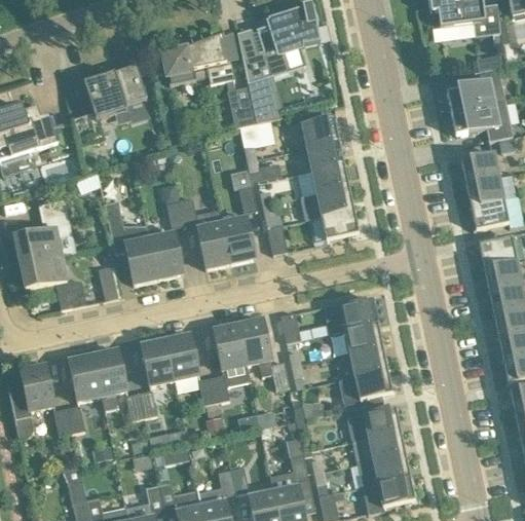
[(427,0),(429,12),(437,11),(439,28),(472,23),(474,36),(492,34),(499,33),(496,3),(482,4),(482,0),(427,0)]
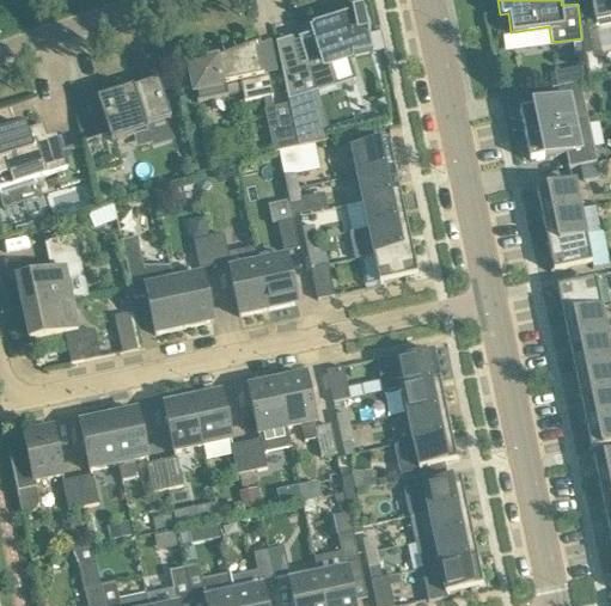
[(591,0),(596,22),(610,17),(610,0),(591,0)]
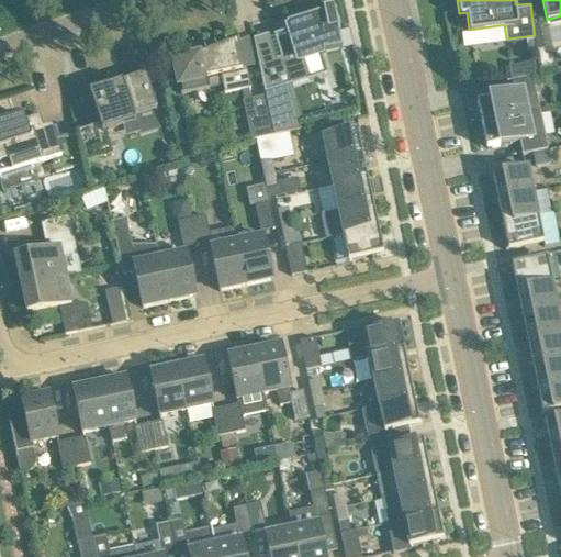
[(257,59),(265,91),(273,131),(300,125),(299,119),(304,117),(291,80),(310,74),(303,54),(322,47),(340,44),(332,2),(331,4),(331,6),(285,20),(285,21),(287,21),(289,26),(272,32),(273,33),(275,33),(280,53),(259,59),(259,58),(257,59)]
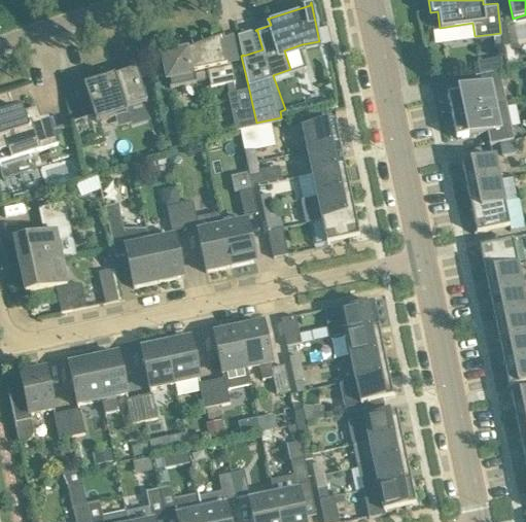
[(500,33),(502,44),(510,43),(504,22),(499,23),(500,33)]
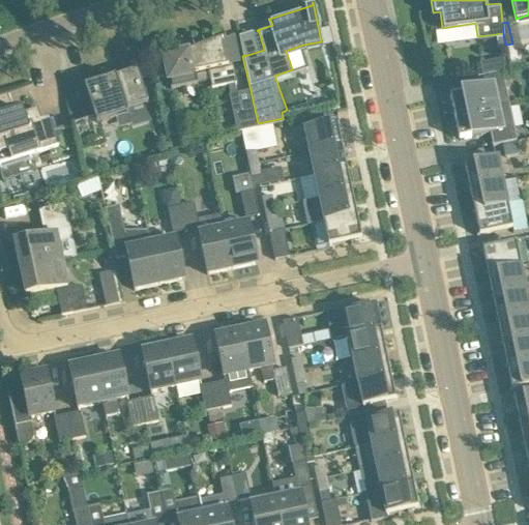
[(503,33),(496,34),(497,47),(505,46),(505,45),(503,33)]
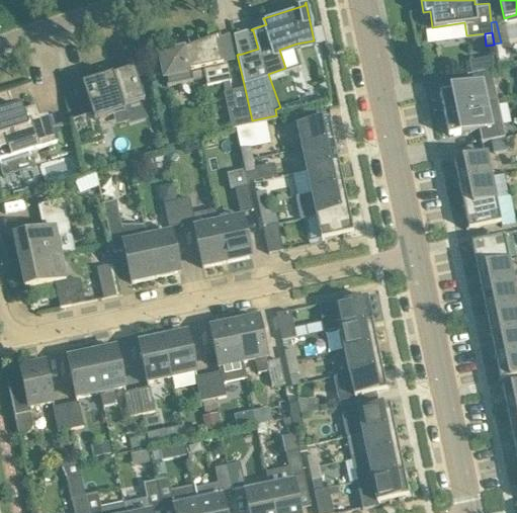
[(252,120),(244,84),(231,87),(229,80),(230,79),(227,63),(221,65),(220,61),(222,61),(222,60),(220,60),(214,35),(217,35),(217,33),(160,55),(161,56),(162,56),(165,71),(166,71),(167,82),(191,77),(191,72),(195,71),(194,66),(204,64),(208,84),(223,81),(225,88),(223,89),(231,125),(252,120)]
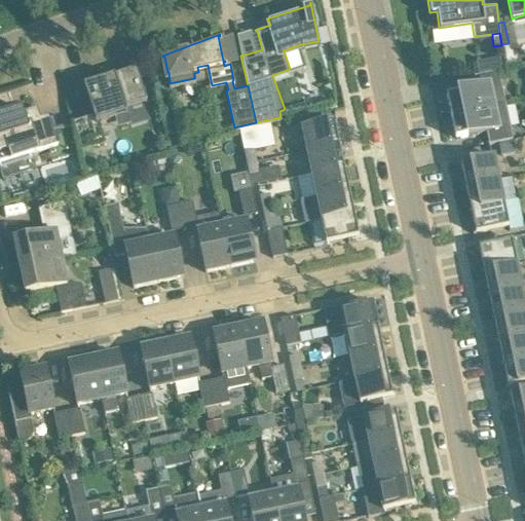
[(499,53),(475,59),(478,70),(501,65),(499,53)]
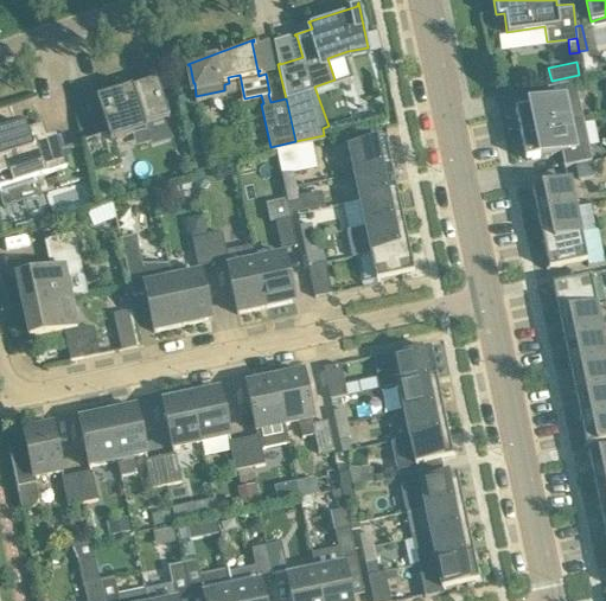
[(153,76),(129,84),(129,85),(96,96),(107,129),(82,136),(89,168),(104,164),(120,159),(112,136),(150,125),(148,119),(167,113),(161,95),(159,95),(153,76)]
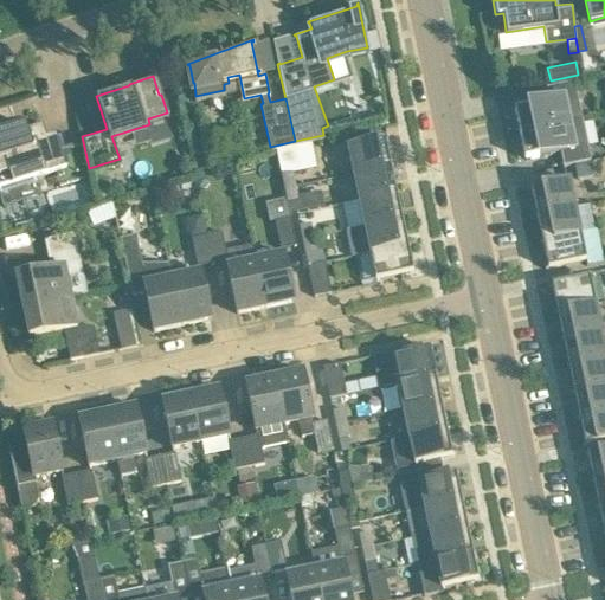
[(519,127),(519,130),(581,116),(573,77),(545,83),(546,84),(548,97),(514,104),(515,113),(513,114),(515,128),(519,127)]
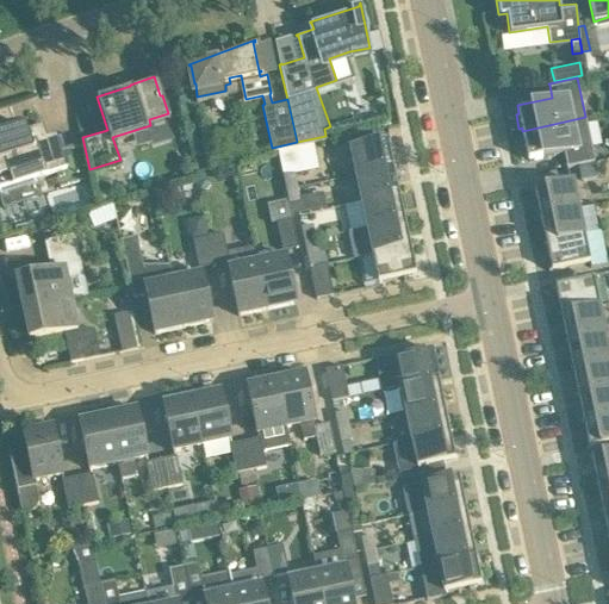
[(585,117),(522,131),(528,156),(563,149),(566,162),(565,162),(566,163),(594,157),(585,117)]
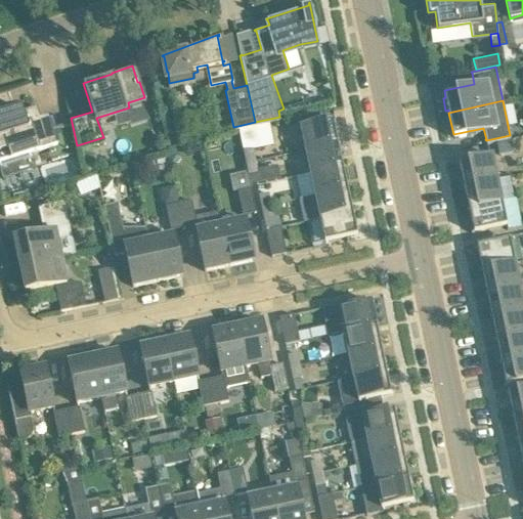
[(0,146),(10,143),(13,156),(0,160),(0,170),(1,175),(35,163),(32,149),(59,141),(54,124),(50,125),(47,114),(39,116),(35,105),(23,110),(20,101),(19,102),(20,105),(16,106),(16,105),(0,110),(0,112),(0,146)]
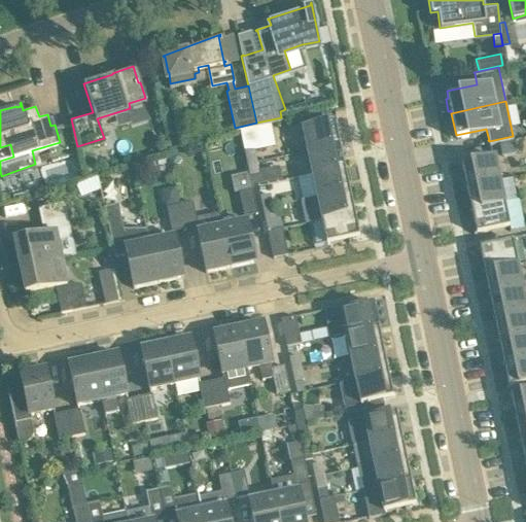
[(336,116),(327,118),(301,124),(306,147),(341,140),(341,139),(339,140),(334,118),(337,117),(336,116)]
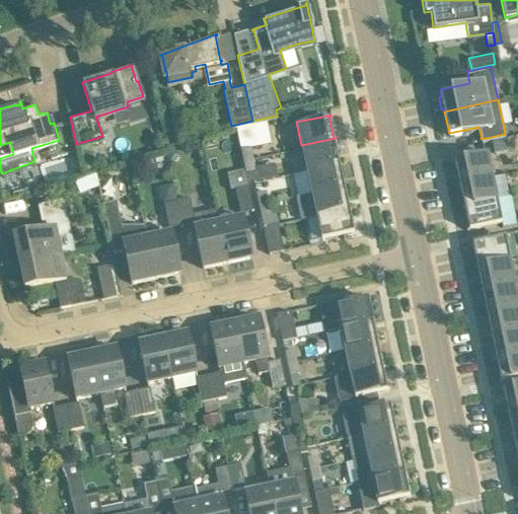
[(336,138),(301,145),(306,167),(341,160),(341,159),(339,160),(334,139),(336,138)]
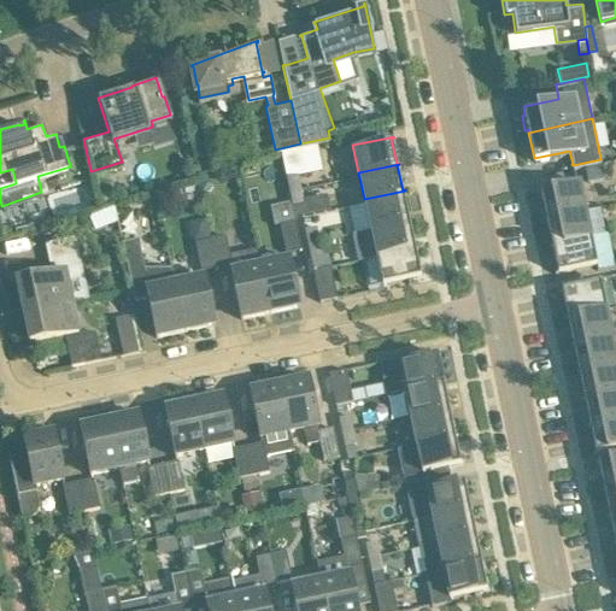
[(106,166),(91,171),(91,174),(99,203),(115,198),(106,166)]
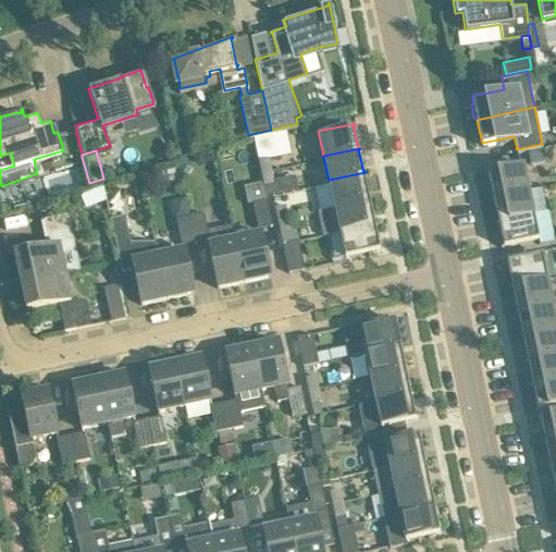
[(262,169),(273,167),(271,154),(260,156),(262,169)]
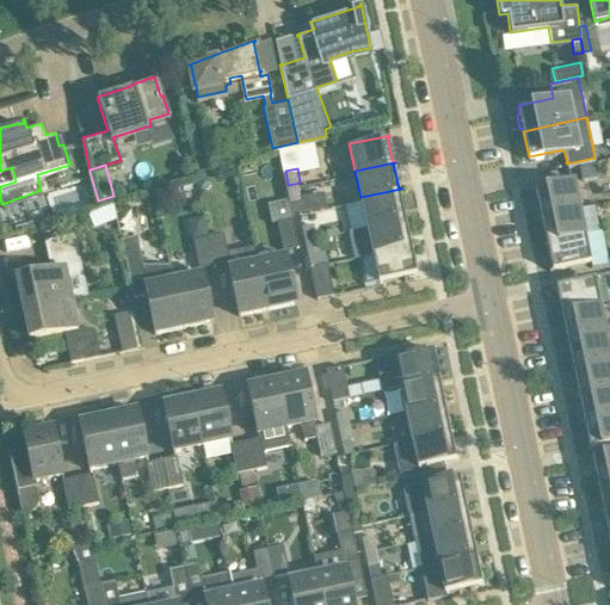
[(533,187),(535,186),(540,211),(537,213),(537,214),(578,204),(573,177),(547,183),(547,181),(546,183),(533,185),(533,187)]
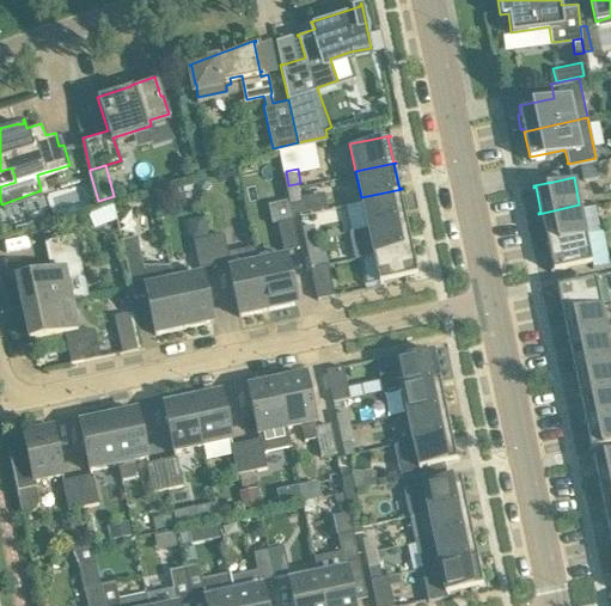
[(300,183),(288,185),(292,200),(304,197),(300,183)]
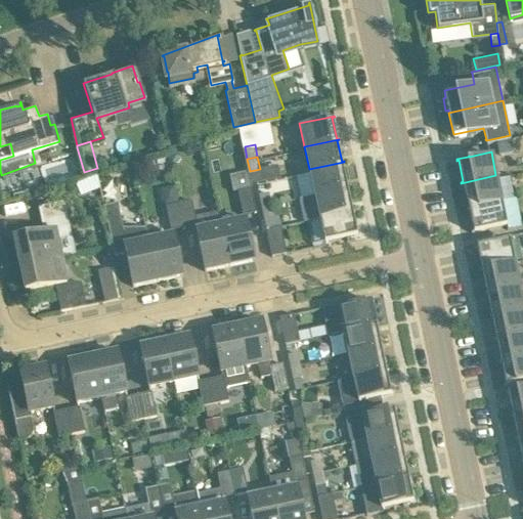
[(344,163),(344,162),(309,169),(314,192),(349,184),(348,184),(346,184),(342,163),(344,163)]
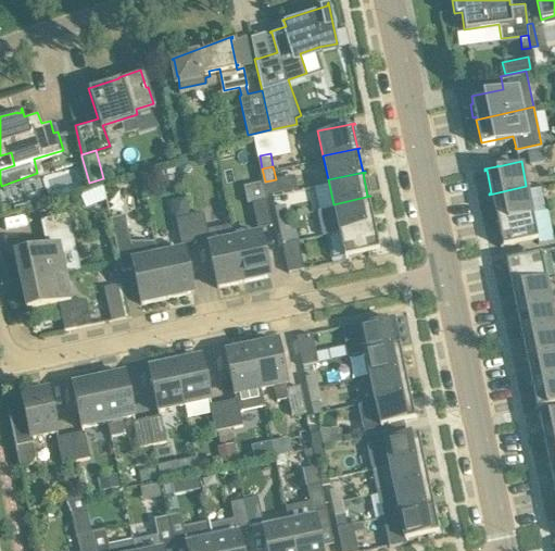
[(490,195),(492,195),(496,217),(494,217),(494,218),(531,211),(526,186),(489,195),(490,195)]
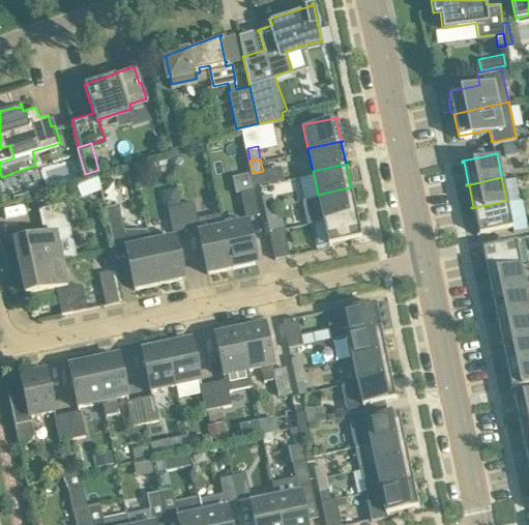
[(261,211),(255,185),(242,190),(248,214),(261,211)]
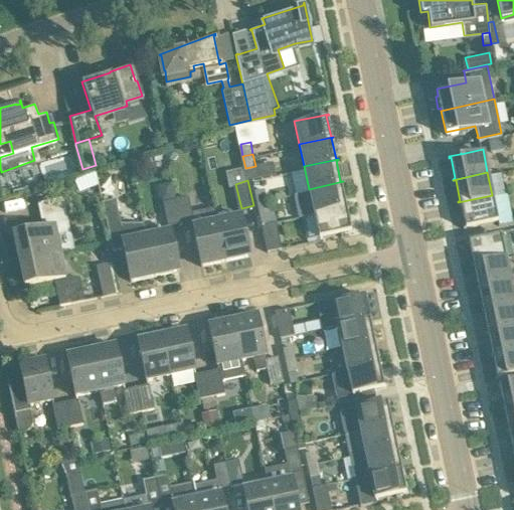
[(343,181),(309,189),(294,192),(298,214),(313,211),(347,204),(347,203),(345,204),(341,182),(343,182),(343,181)]
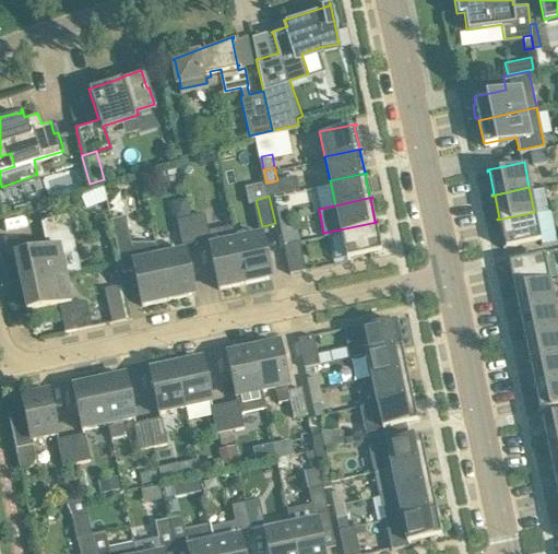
[(279,217),(291,214),(288,201),(275,204),(279,217)]
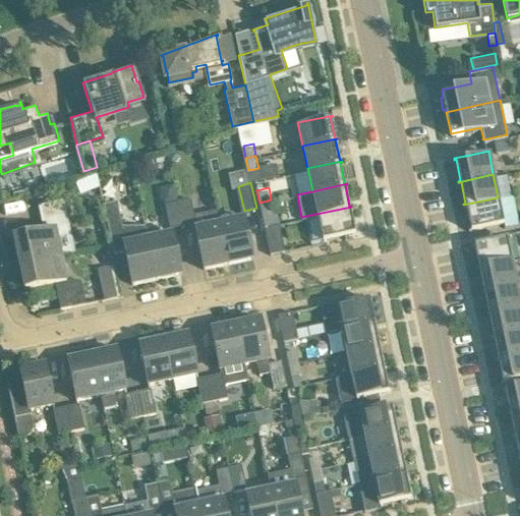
[(182,224),(197,220),(192,195),(177,198),(182,224)]
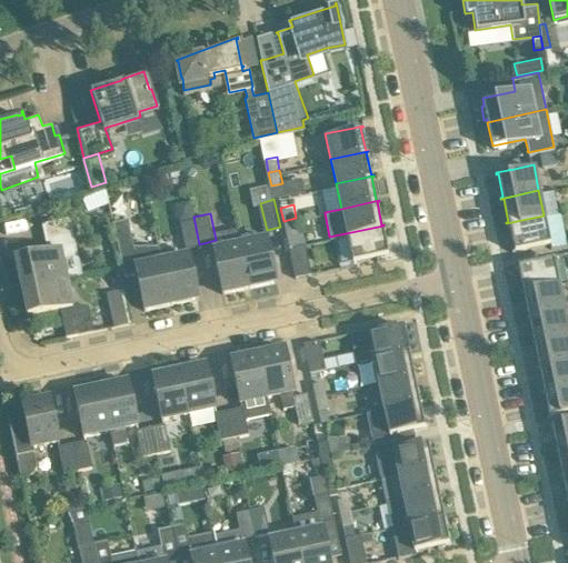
[(69,214),(41,221),(47,249),(15,255),(20,284),(66,274),(59,248),(73,241),(69,214)]
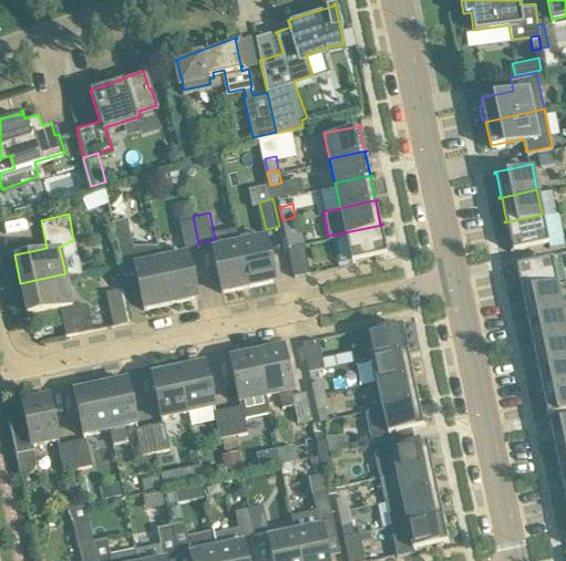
[(512,246),(510,247),(510,248),(547,240),(542,215),(504,222),(506,222),(512,246)]
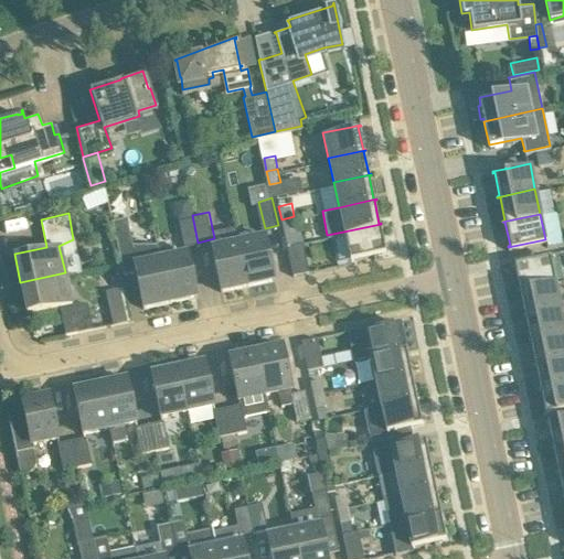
[(169,299),(159,255),(157,242),(131,242),(126,215),(110,218),(121,271),(135,269),(138,283),(142,304),(169,299)]
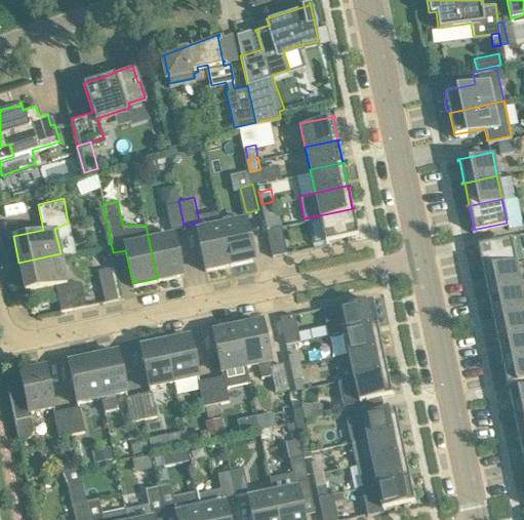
[(184,226),(178,200),(167,202),(172,228),(184,226)]
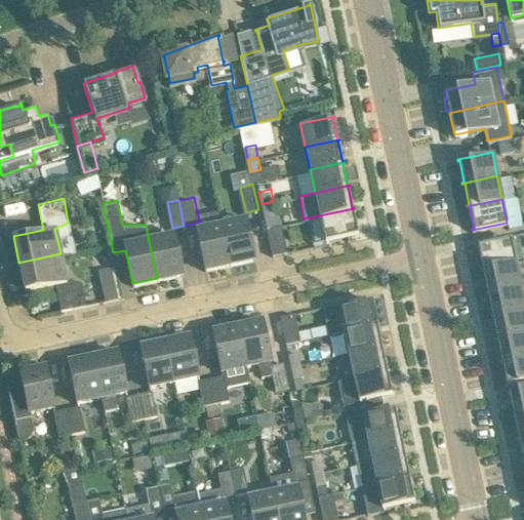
[(273,201),(262,204),(264,216),(276,213),(273,201)]
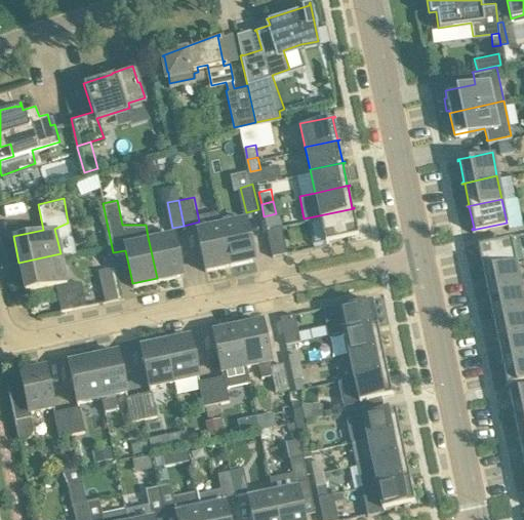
[(359,230),(357,231),(352,209),(354,208),(319,215),(324,239),(346,235),(347,238),(348,238),(347,234),(359,232),(359,230)]
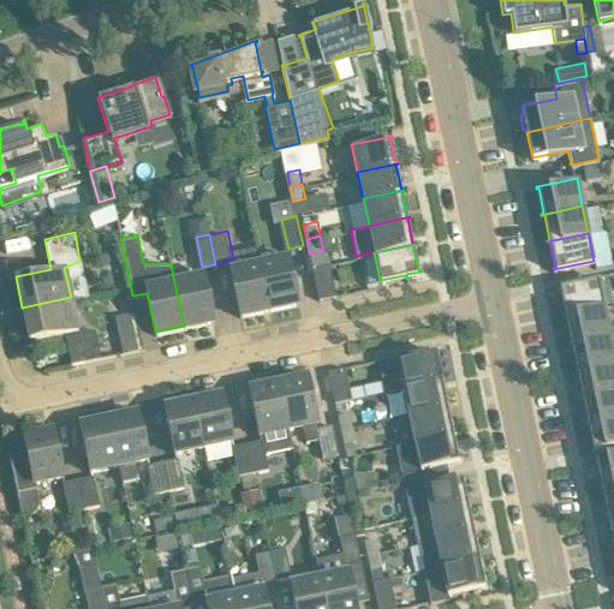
[(285,254),(285,255),(258,260),(268,308),(298,302),(287,254),(285,254)]
